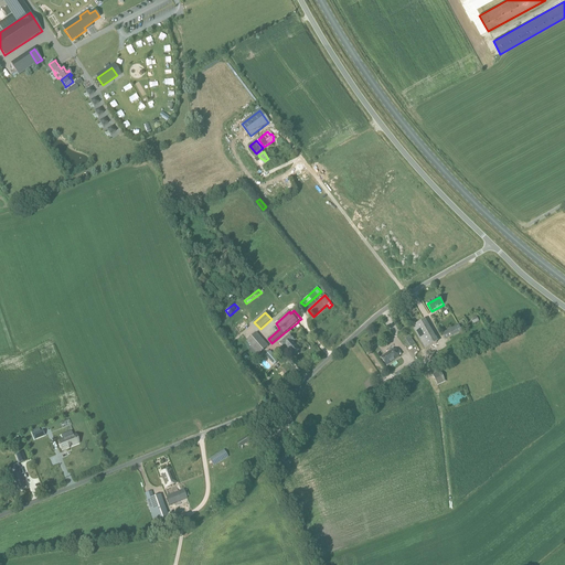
[(437,342),(424,320),(413,327),(426,349),(437,342)]
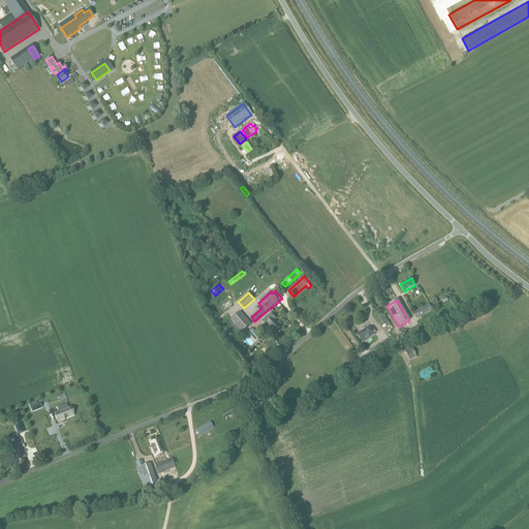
[(432,304),(425,307),(413,313),(415,318),(434,309),(432,304)]
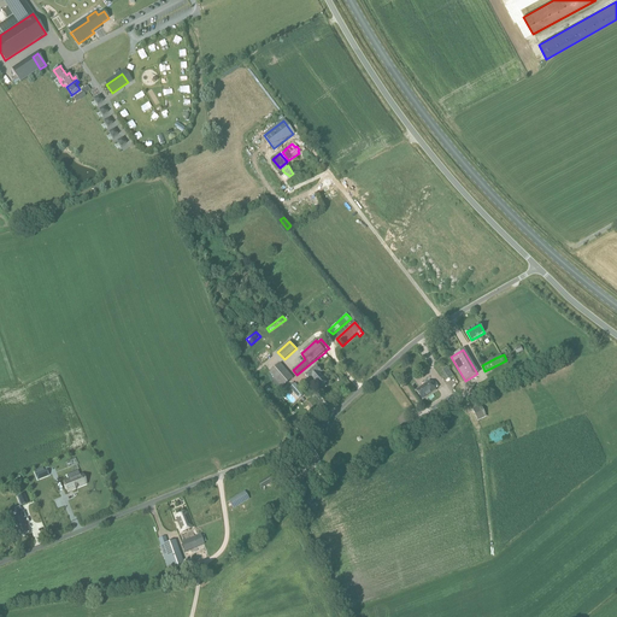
[(293,378),(281,363),(269,372),(280,386),(277,387),(278,389),(282,388),(293,378)]
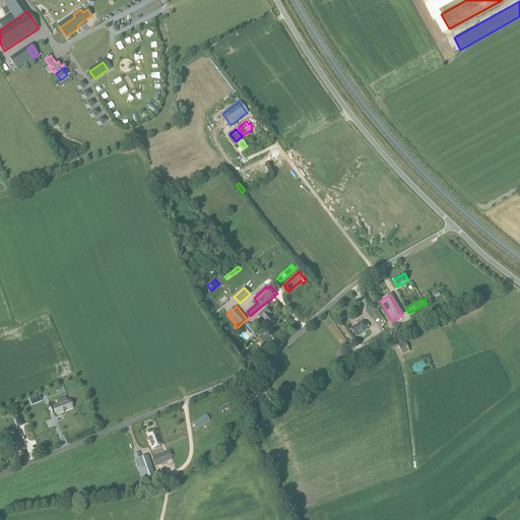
[(266,308),(257,316),(262,322),(263,320),(270,328),(276,322),(269,315),(271,313),(266,308)]
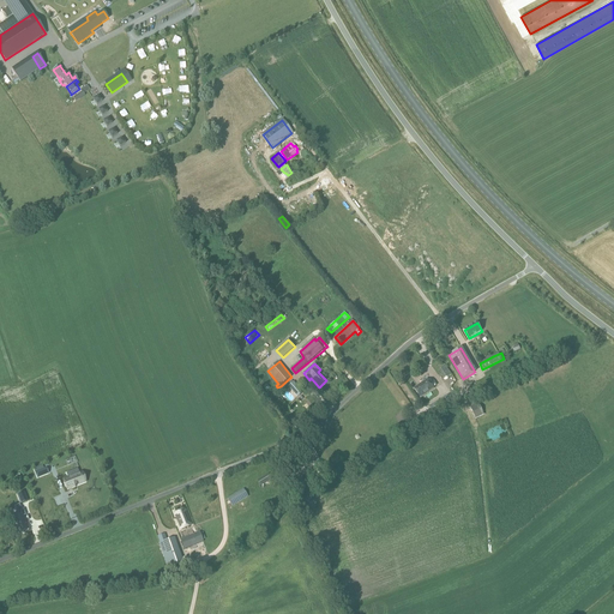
[(428,380),(415,389),(420,397),(434,389),(433,387),(437,386),(433,381),(431,384),(428,380)]
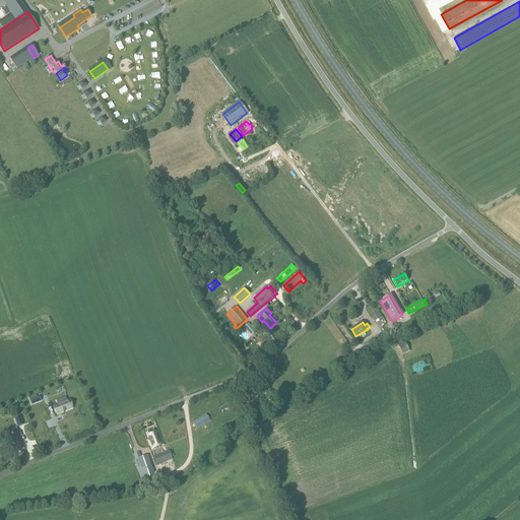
[(249,323),(244,327),(252,336),(257,332),(249,323)]
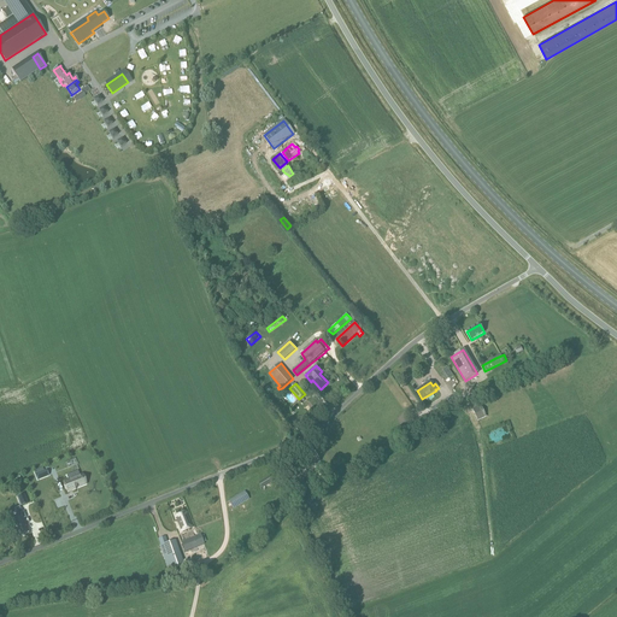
[(460,399),(457,393),(430,409),(435,416),(460,399)]
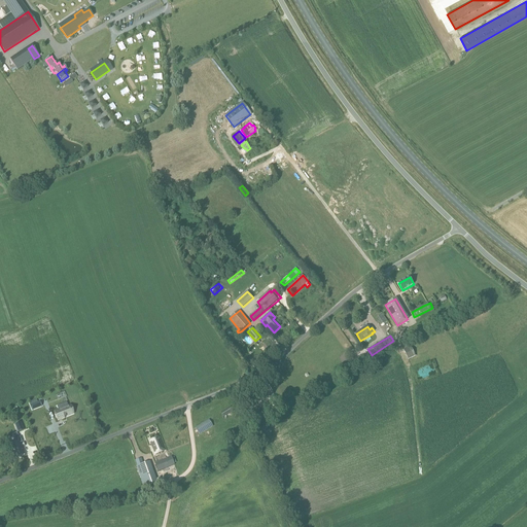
[(416,356),(411,346),(403,350),(409,359),(416,356)]
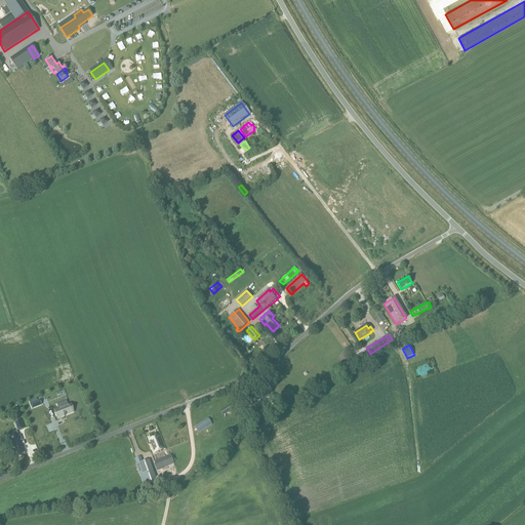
[(365,360),(362,355),(351,362),(355,367),(365,360)]
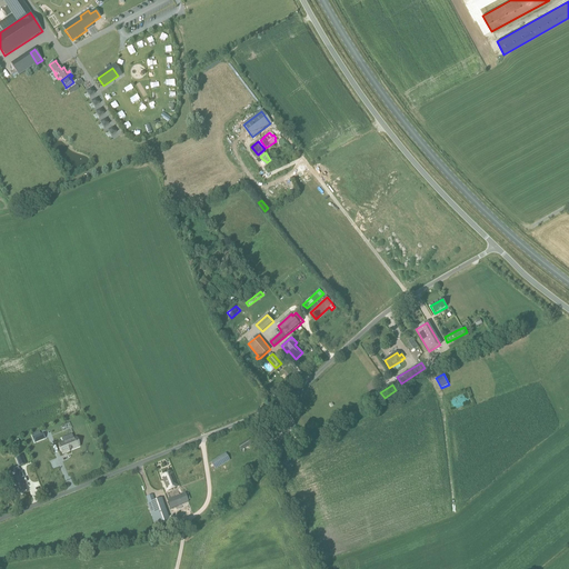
[(465,391),(446,397),(449,408),(453,407),(453,408),(468,403),(465,391)]
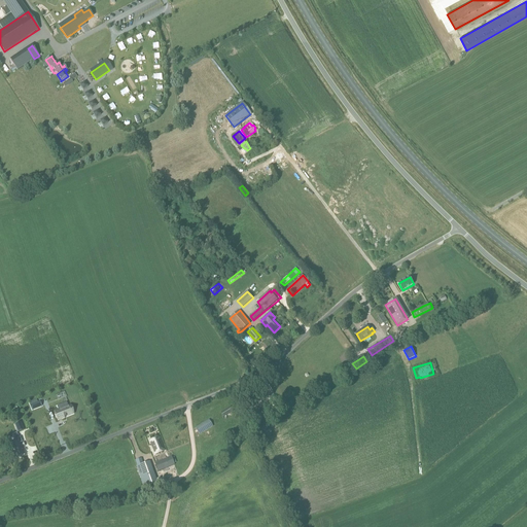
[(59,410),(55,412),(58,420),(69,416),(71,415),(70,411),(71,411),(70,410),(68,407),(66,407),(65,403),(58,407),(59,410)]
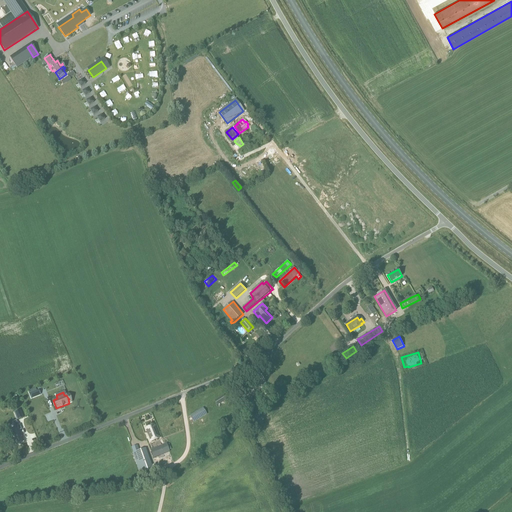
[(224,395),(215,401),(218,405),(227,400),(224,395)]
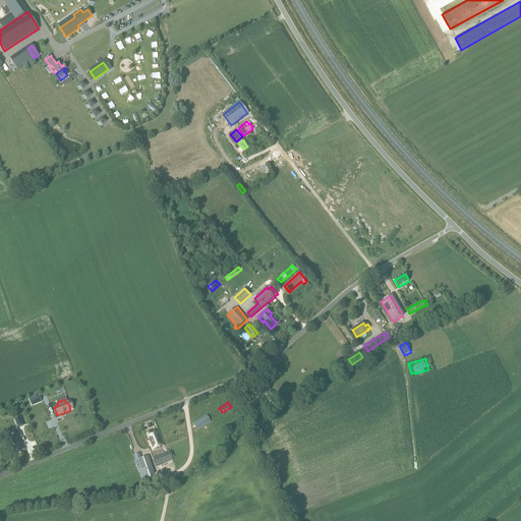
[(25,416),(32,425),(41,419),(35,410),(25,416)]
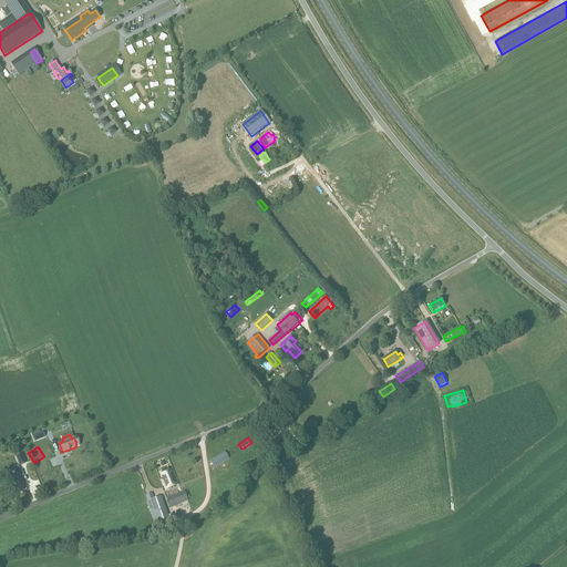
[(225,452),(210,461),(214,465),(215,467),(229,459),(227,456),(225,452)]
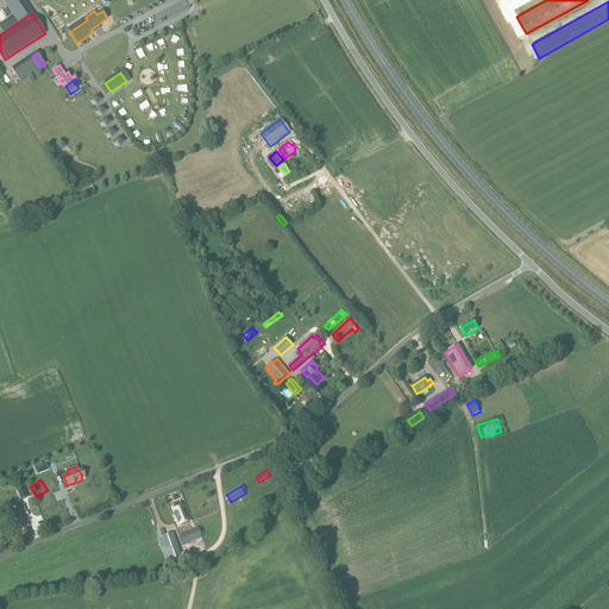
[(27,497),(24,488),(17,491),(20,500),(27,497)]
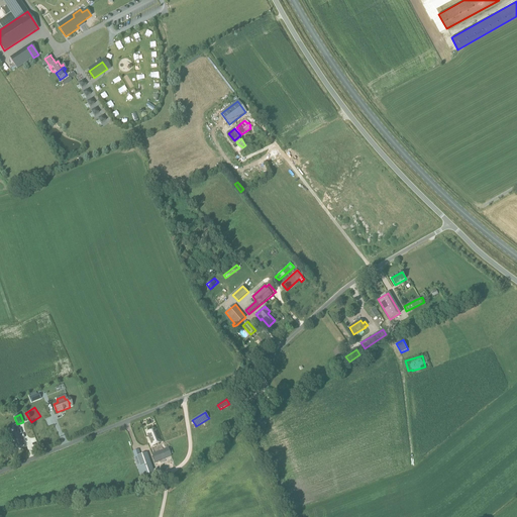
[(18,433),(10,437),(14,448),(23,445),(19,435),(22,434),(20,429),(18,429),(17,430),(18,433)]
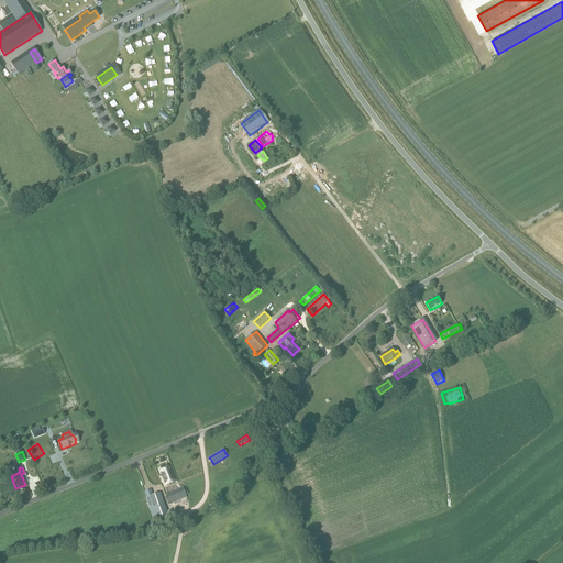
[(175,482),(169,467),(161,472),(166,485),(175,482)]
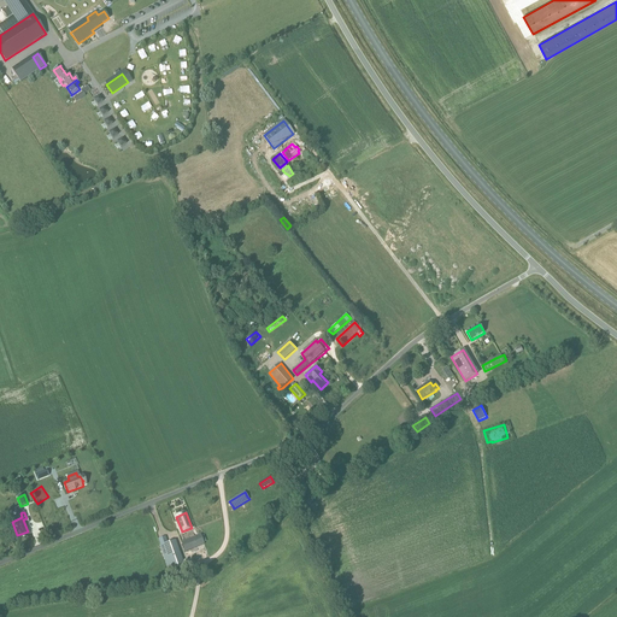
[(204,536),(201,538),(200,535),(193,538),(193,540),(182,545),(186,552),(204,545),(204,542),(206,541),(204,536)]
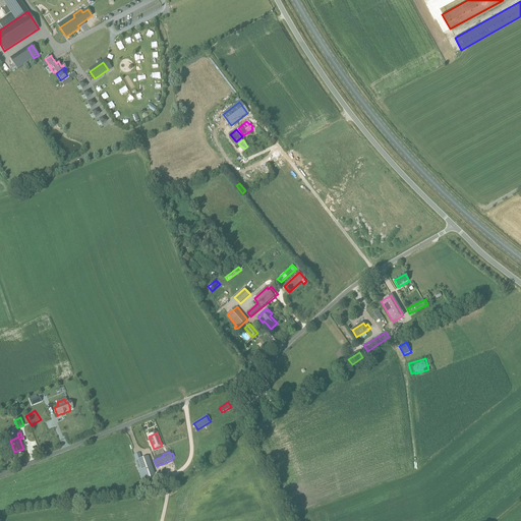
[(156,478),(148,456),(137,460),(146,482),(156,478)]
